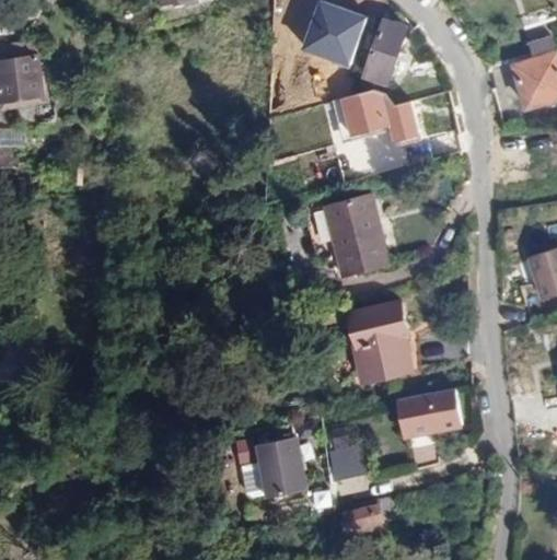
[(403,27),(380,20),(362,76),(386,84),(399,45),(398,45),(403,27)]
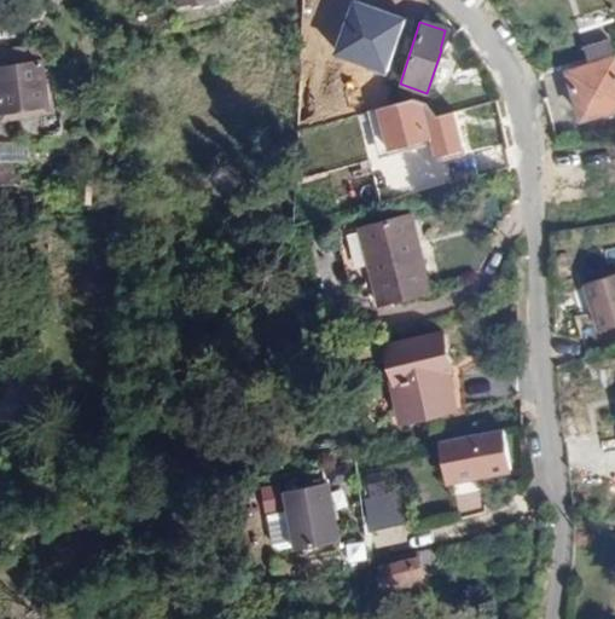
[(582,44),(586,58),(613,51),(609,36),(582,44)]
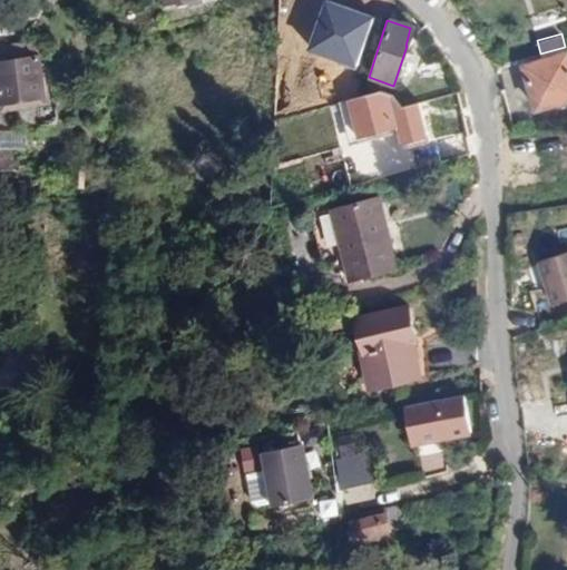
[(0,101),(44,96),(37,56),(46,56),(45,46),(0,52),(0,101)]
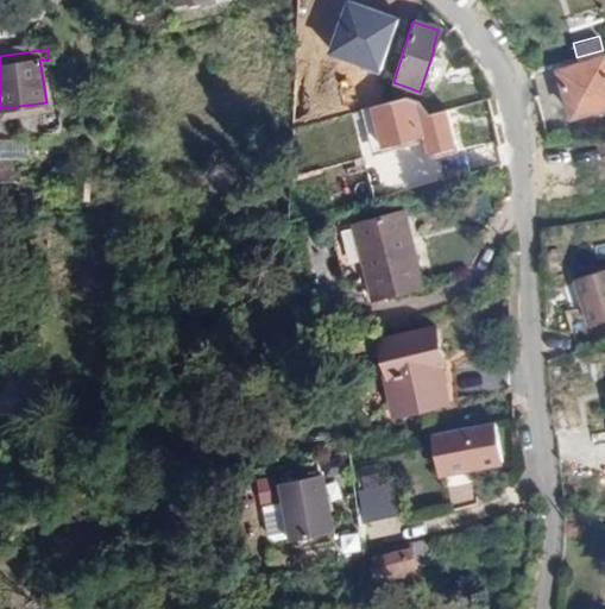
[(604,105),(604,69),(602,57),(556,71),(569,117),(604,105)]
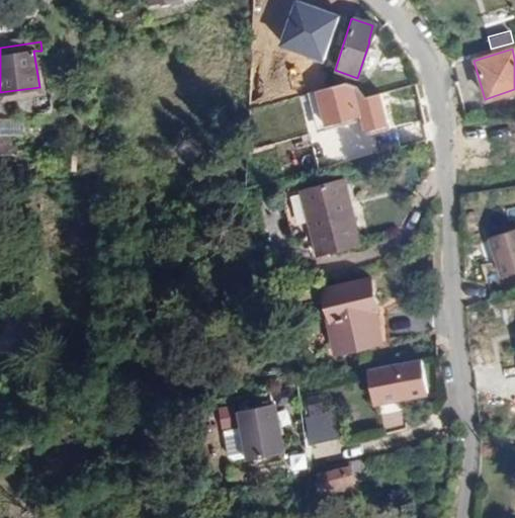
[(351,115),(333,120),(337,140),(355,135),(351,115)]
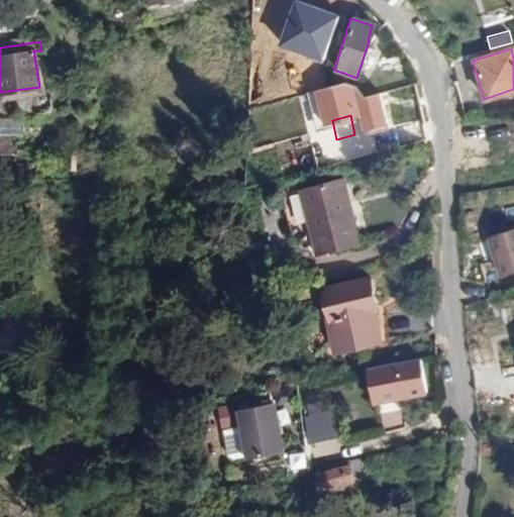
[(23,117),(0,117),(0,134),(22,135),(23,117)]
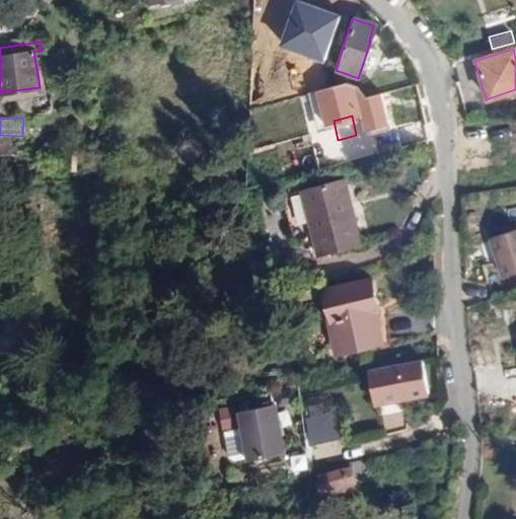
[(347,182),(308,192),(324,258),(367,248),(358,214),(355,215),(347,182)]
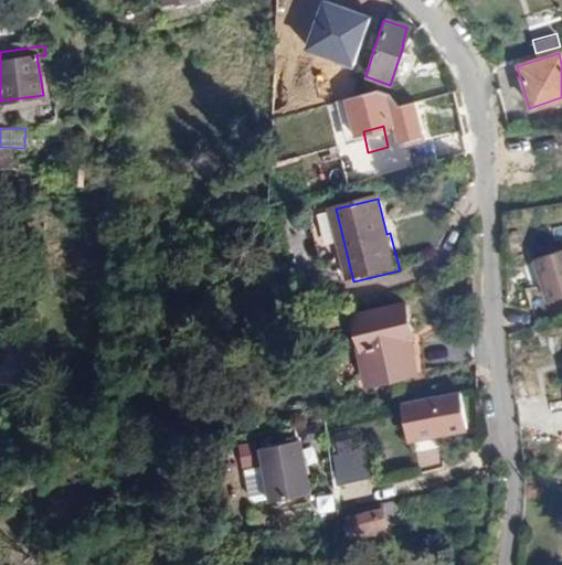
[(561,249),(527,262),(541,306),(561,298),(561,249)]
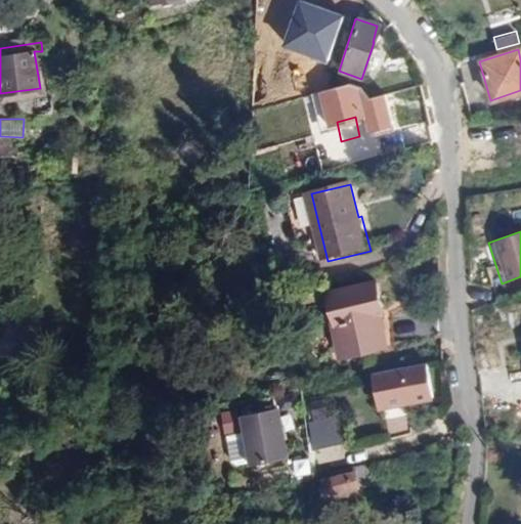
[(374,282),(322,295),(338,357),(384,347),(376,316),(381,315),(374,282)]
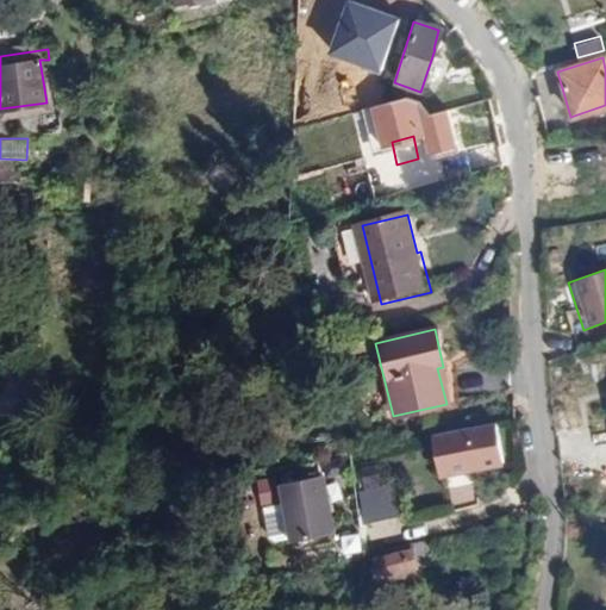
[(505,466),(497,422),(428,435),(437,479),(505,466)]
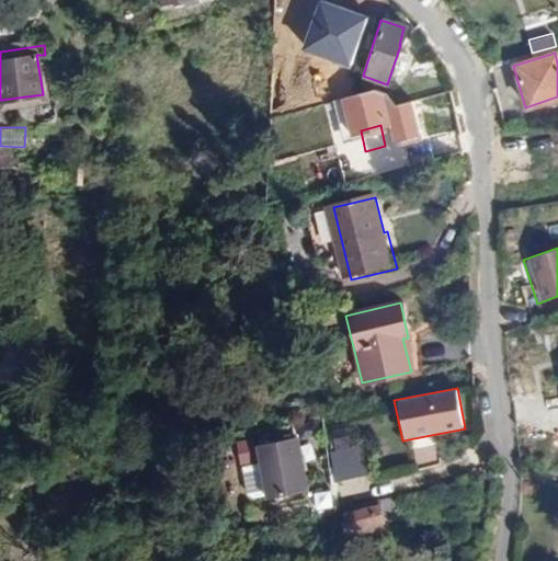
[(329,474),(363,476),(365,434),(331,433),(329,474)]
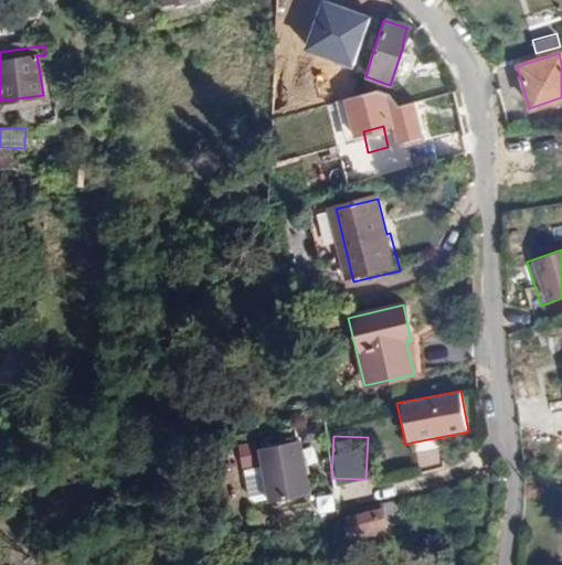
[(236,441),(241,465),(257,461),(253,438),(236,441)]
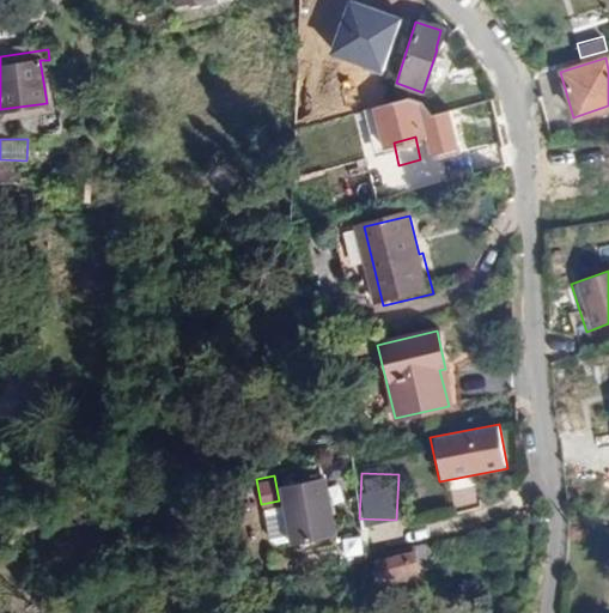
[(327,478),(284,484),(291,541),(335,535),(327,478)]
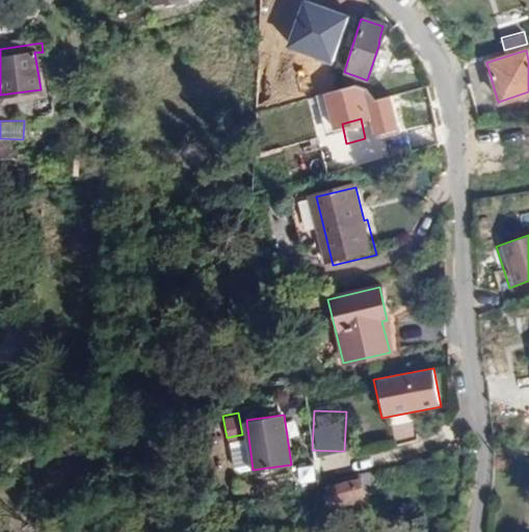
[(360,479),(327,486),(332,501),(362,494),(360,479)]
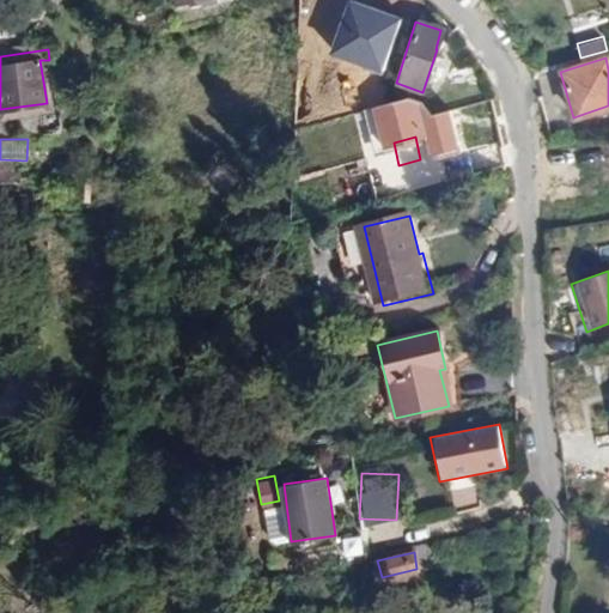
[(212,612),(215,607),(201,599),(193,612),(212,612)]
